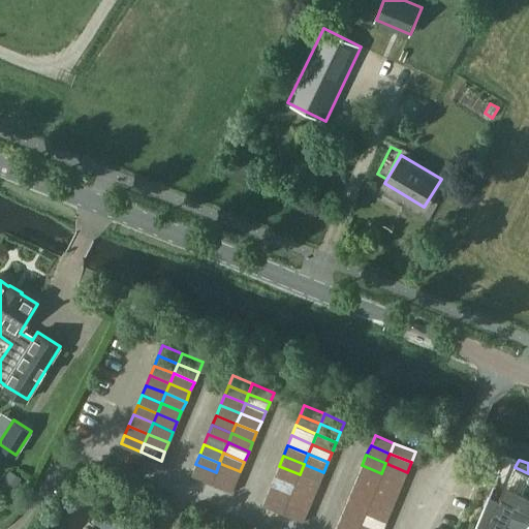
[(219,463),(216,472),(236,481),(240,471),(219,463)]
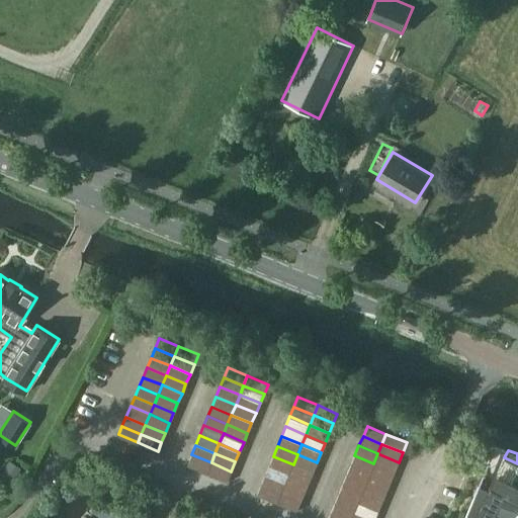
[(399,462),(377,453),(373,463),(395,472),(399,462)]
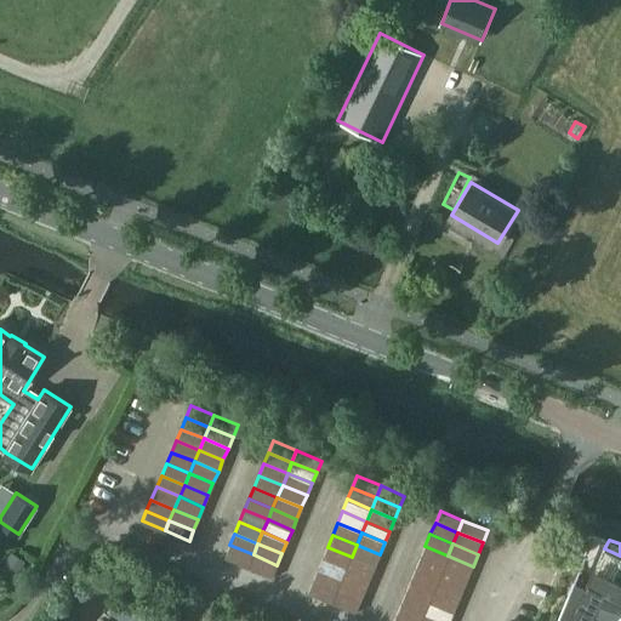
[(254,554),(229,545),(224,556),(249,565),(254,554)]
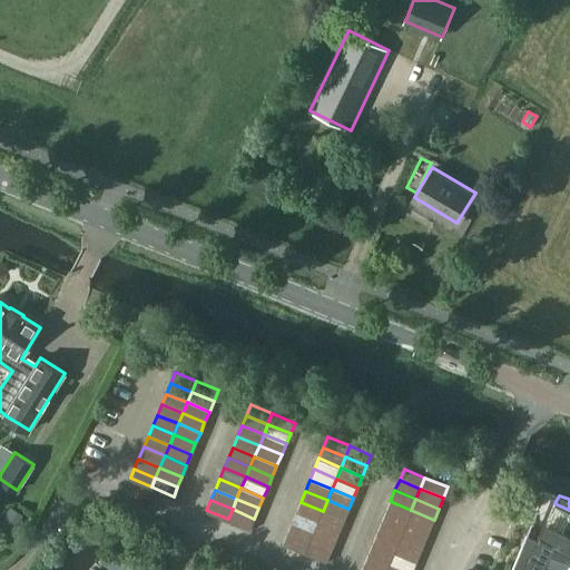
[(327,500),(323,511),(344,520),(349,509),(327,500)]
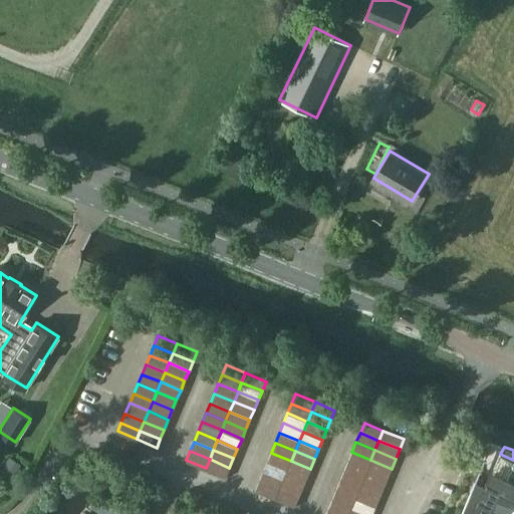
[(370,460),(351,452),(347,462),(366,470),(370,460)]
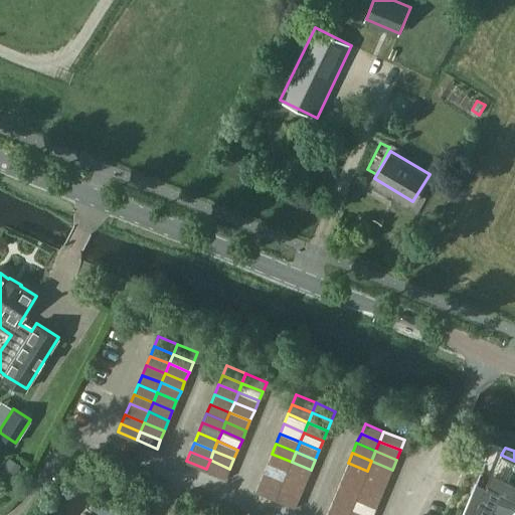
[(268,463),(288,472),(292,462),(272,454),(268,463)]
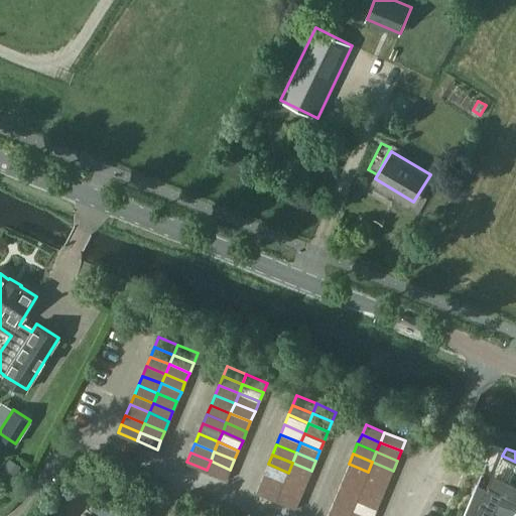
[(9,459),(3,468),(15,475),(20,466),(9,459)]
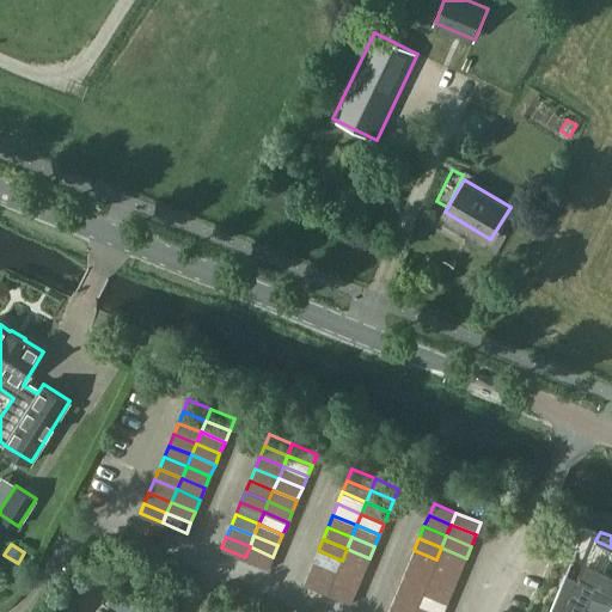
[(273,557),(250,546),(245,557),(268,568),(273,557)]
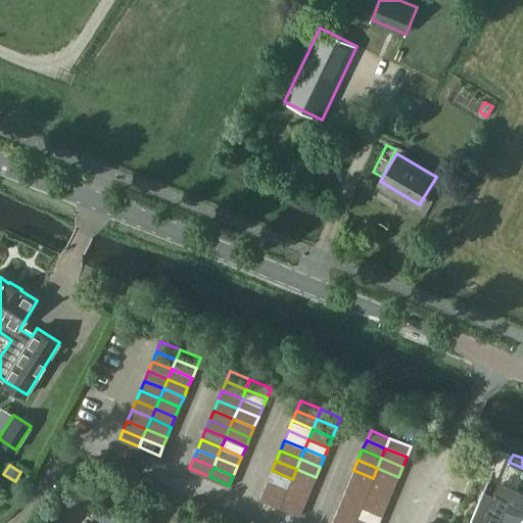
[(398,477),(377,468),(373,478),(394,486),(398,477)]
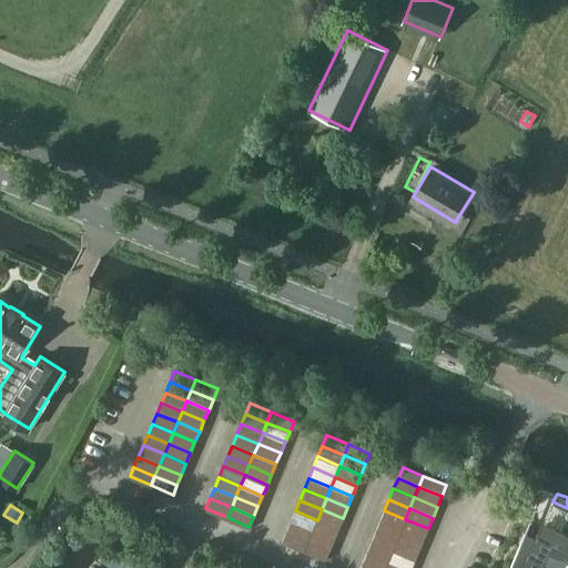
[(322,509),(317,520),(338,529),(343,518),(322,509)]
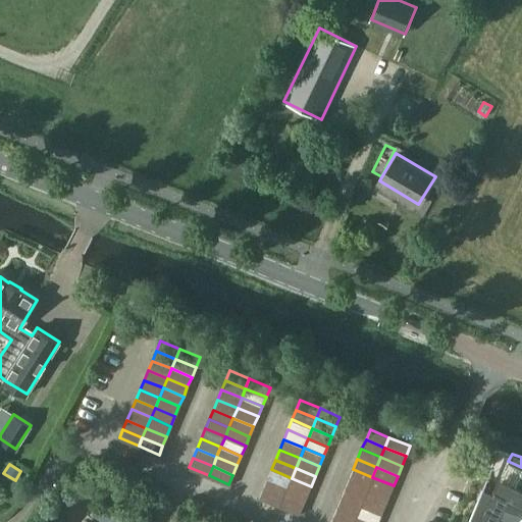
[(267,478),(288,487),(292,478),(271,469),(267,478)]
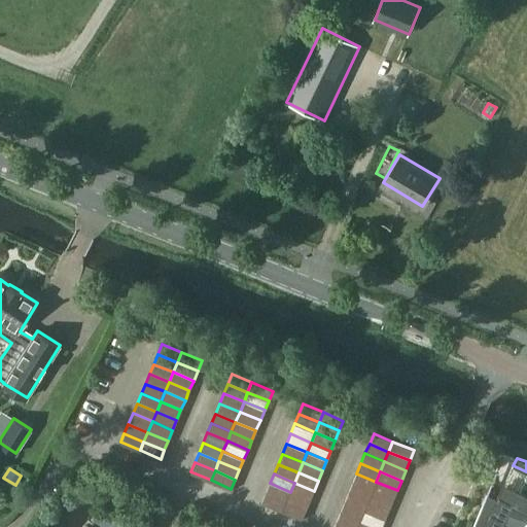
[(376,482),(356,473),(352,483),(372,491),(376,482)]
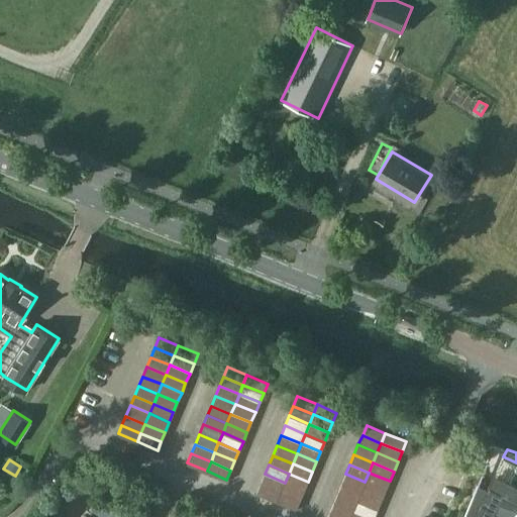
[(390,481),(369,473),(365,482),(386,491),(390,481)]
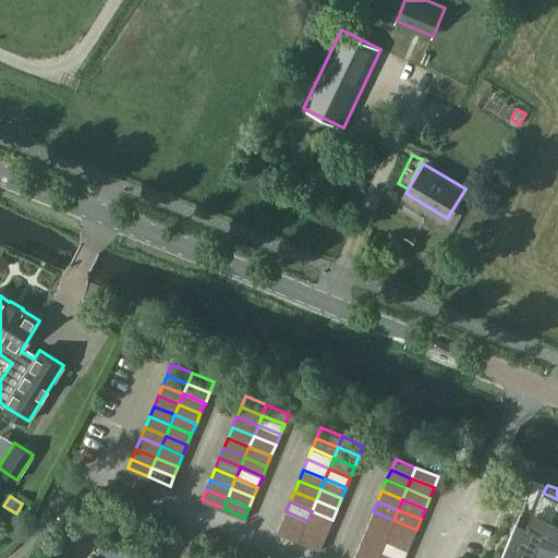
[(281,522),(303,531),(307,521),(286,511),(281,522)]
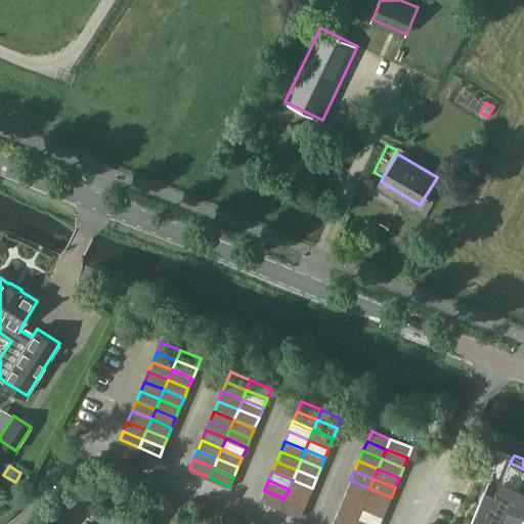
[(293,480),(289,489),(308,497),(312,488),(293,480)]
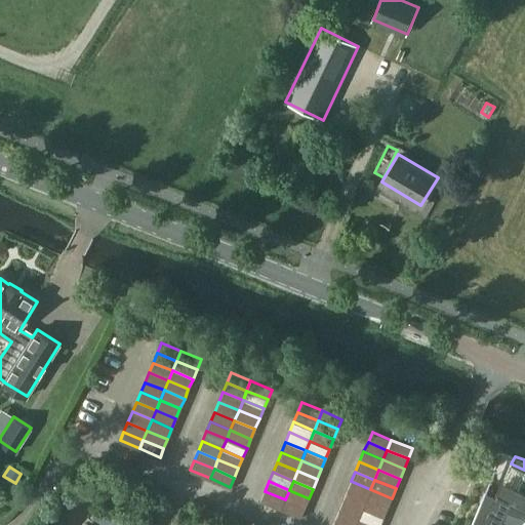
[(347,491),(366,499),(370,489),(351,481),(347,491)]
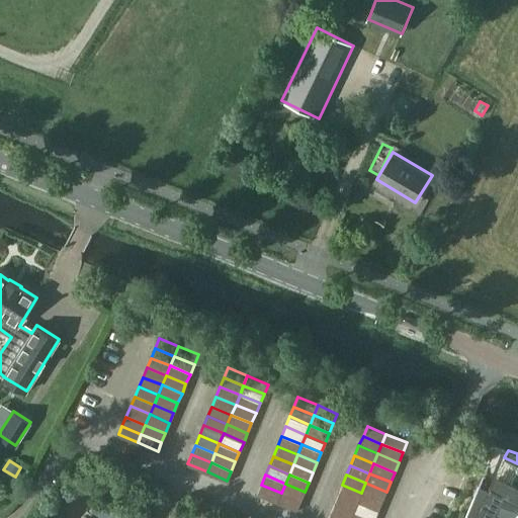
[(493,517),(496,512),(510,517),(517,517),(517,486),(499,477),(495,487),(490,485),(488,489),(478,483),(473,493),(475,493),(464,517),(493,517)]
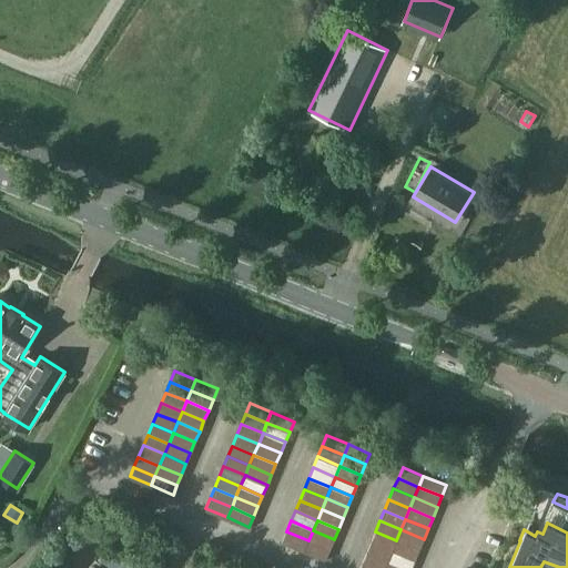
[(396,540),(418,550),(424,539),(401,529),(396,540)]
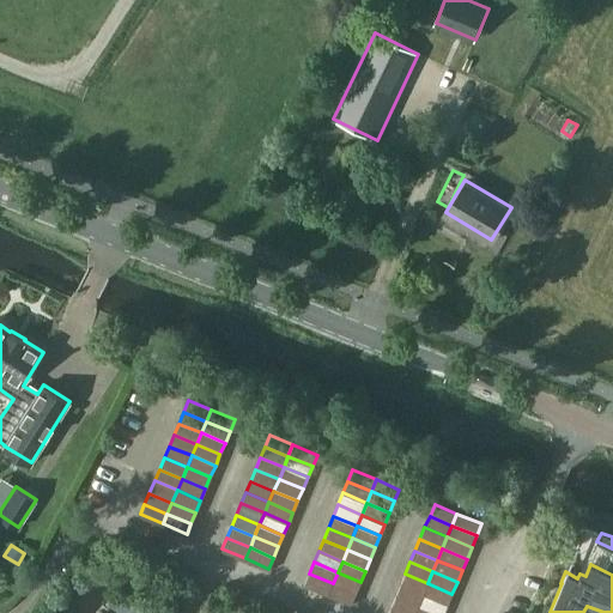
[(338,572),(333,583),(356,593),(360,582),(338,572)]
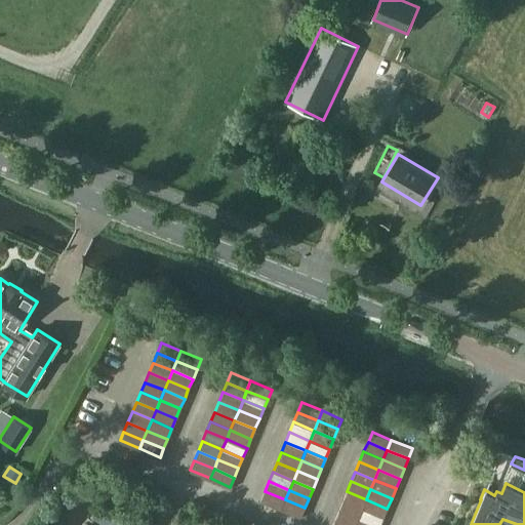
[(285,499),(265,491),(260,499),(282,509),(285,499)]
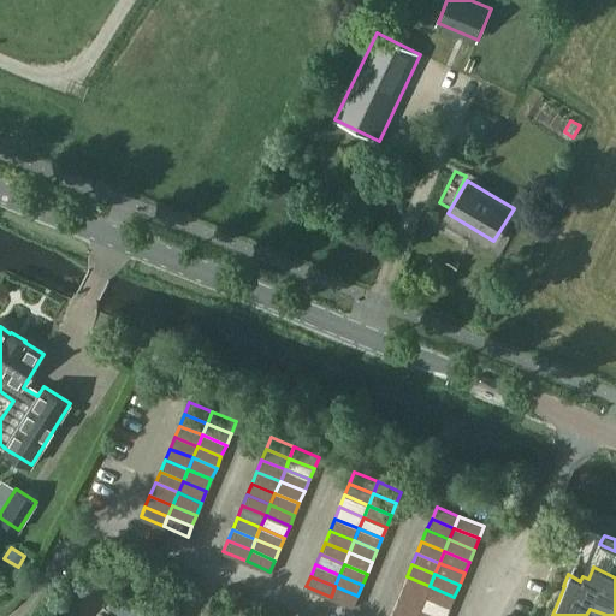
[(430,586),(407,576),(402,587),(425,598),(430,586)]
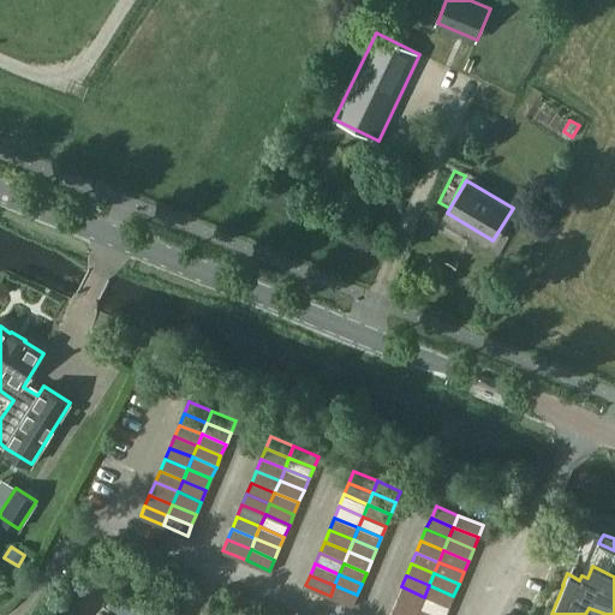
[(334,585),(330,596),(352,605),(357,595),(334,585)]
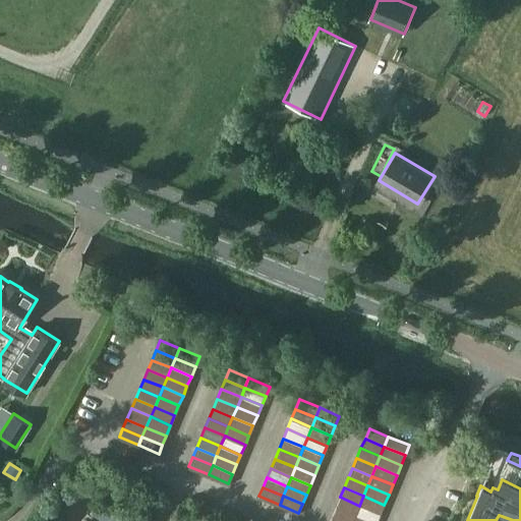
[(384,505),(363,496),(359,506),(380,514),(384,505)]
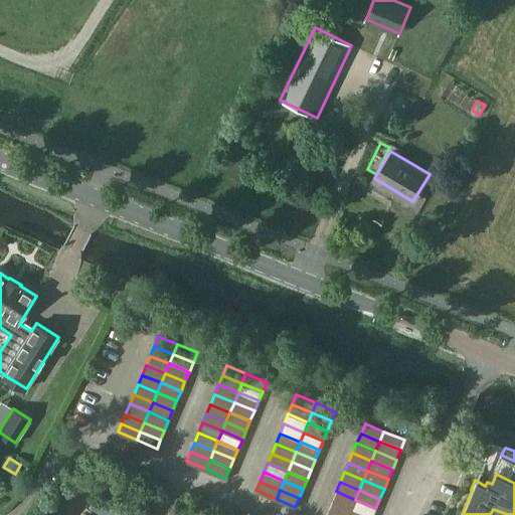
[(355,500),(336,491),(332,501),(352,509),(355,500)]
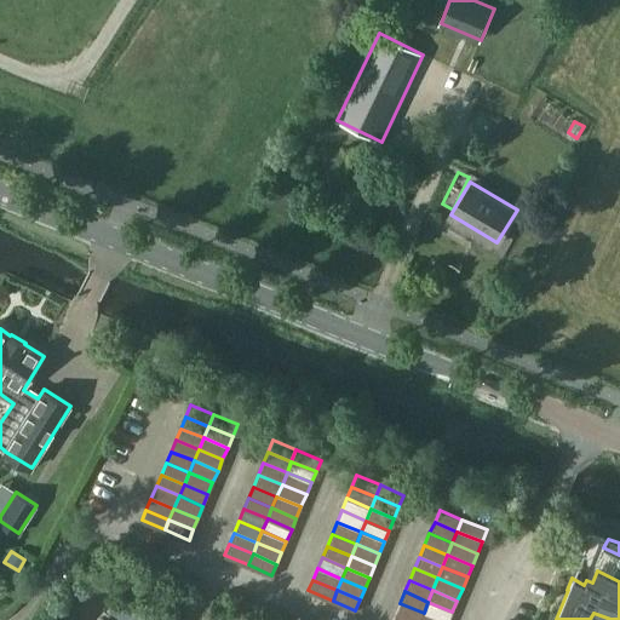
[(125,596),(114,613),(124,619),(154,619),(158,616),(144,609),(125,596)]
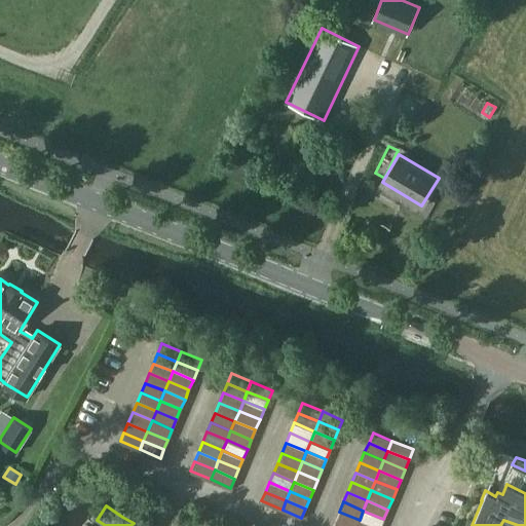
[(380,525),(383,519),(363,511),(360,520),(374,525),(380,525)]
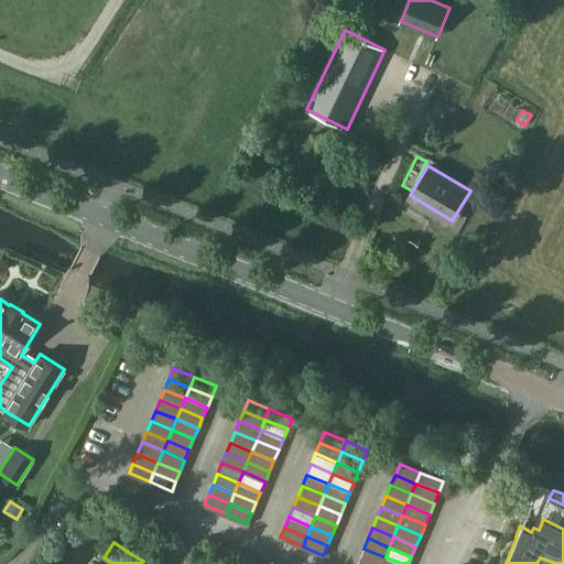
[(382,563),(386,557),(364,549),(359,560),(369,563),(382,563)]
